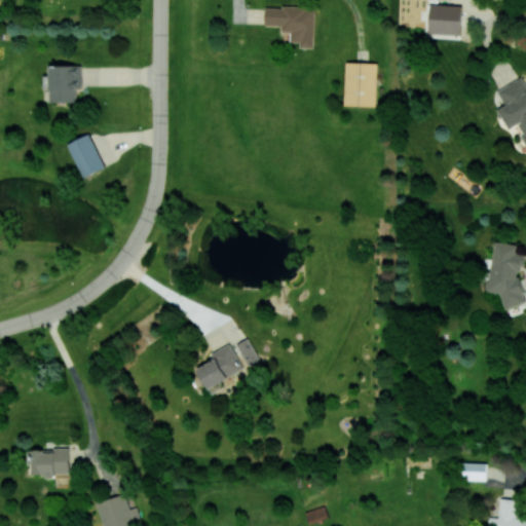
[(461,4),(430,3),(429,34),(460,35),(461,4)]
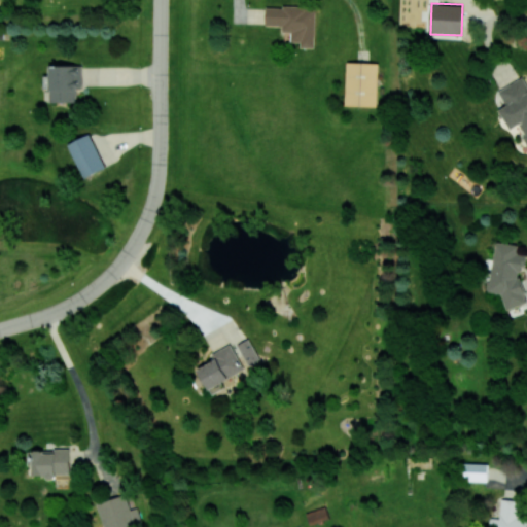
[(266,7),(265,25),(282,25),(282,31),(290,32),(290,41),(301,41),(300,46),(313,46),(315,6),(282,5),(282,7),(266,7)]
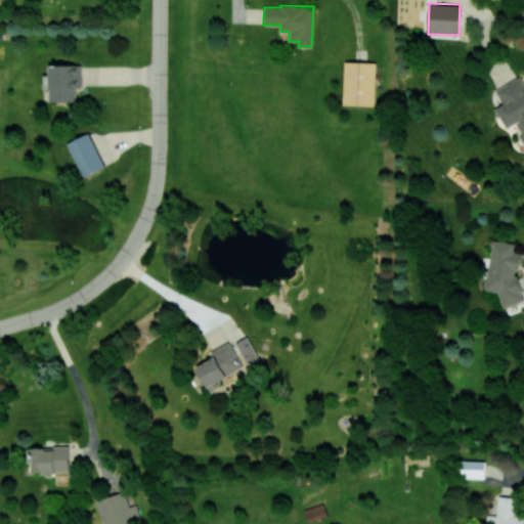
[(345,61),(376,62),(374,105),(344,104),(345,61)]
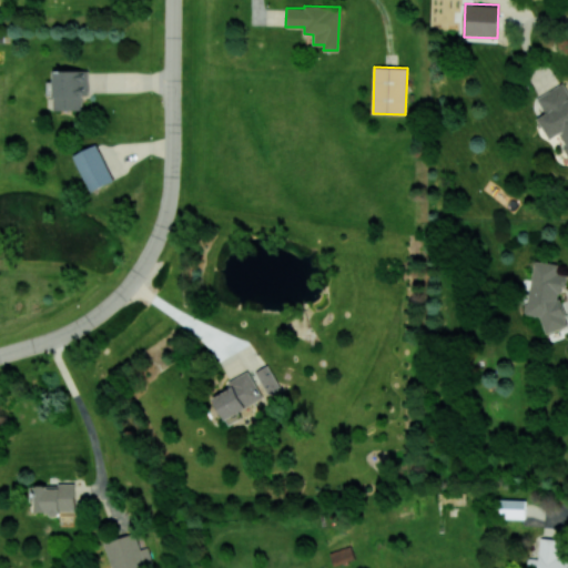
[(89,94),(89,70),(53,71),(54,110),(83,109),(82,94),(89,94)]
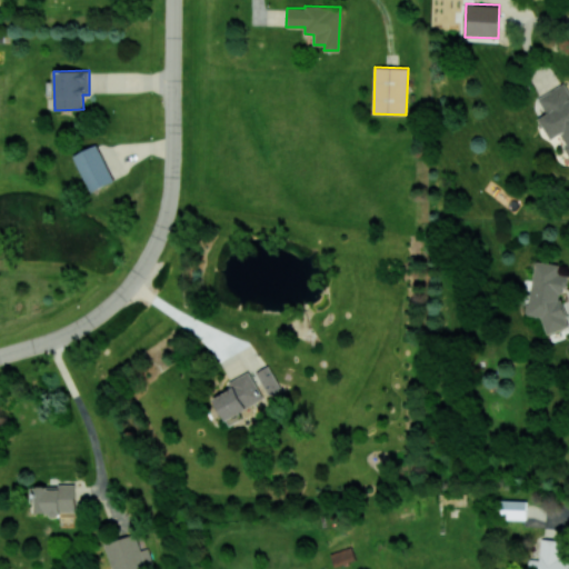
[(568,91),(565,83),(537,98),(546,115),(539,118),(550,140),(559,135),(568,153),(568,91)]
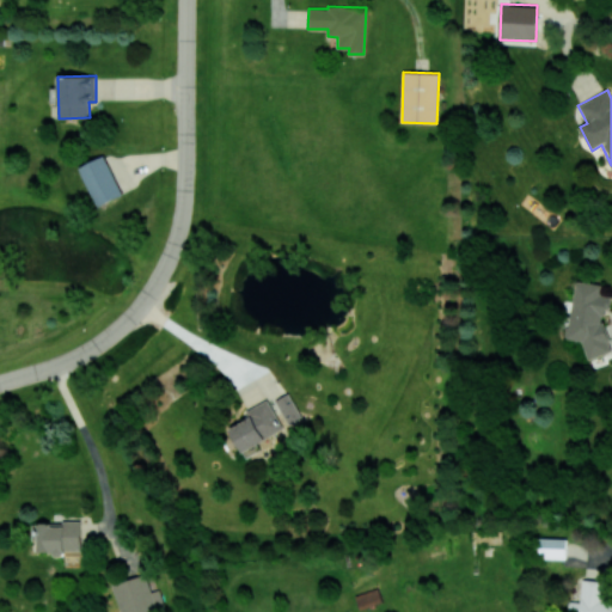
[(97,207),(123,195),(104,154),(78,167),(97,207)]
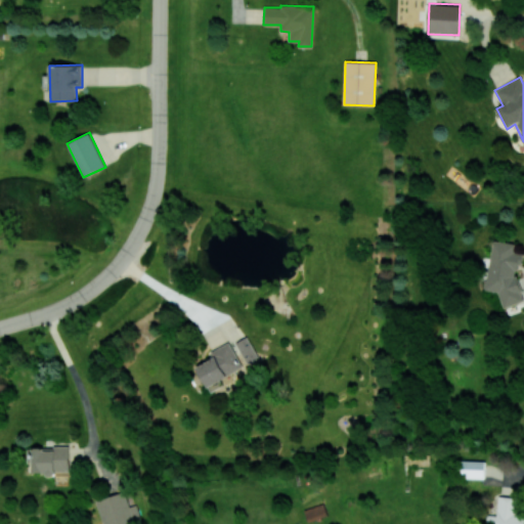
[(501,292),(500,302),(516,304),(523,253),(514,252),(515,244),(493,241),(486,290),(501,292)]
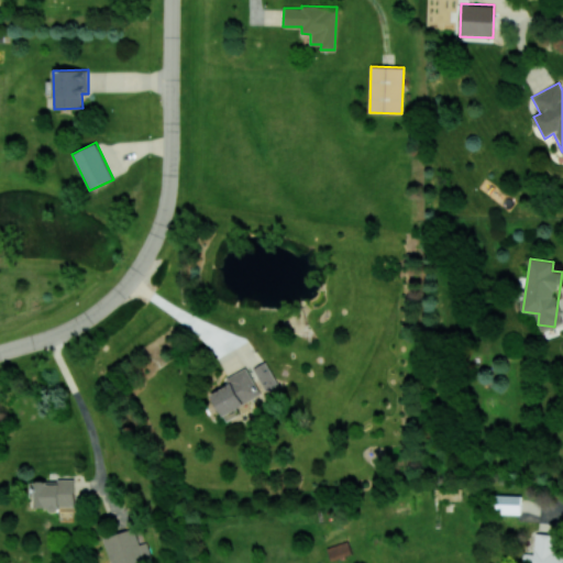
[(276,385),(267,362),(254,367),(264,390),(276,385)]
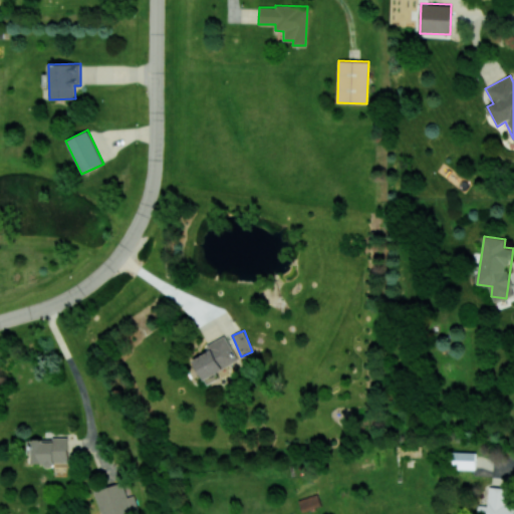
[(193,359),(203,379),(238,361),(225,335),(206,345),(209,351),(193,359)]
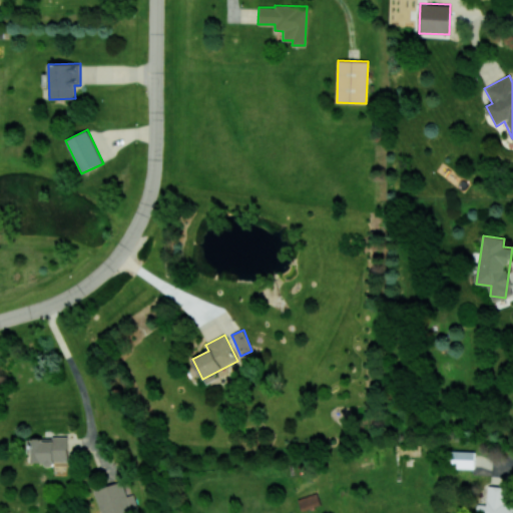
[(68,462),(68,438),(32,438),(32,464),(55,464),(55,461),(68,462)]
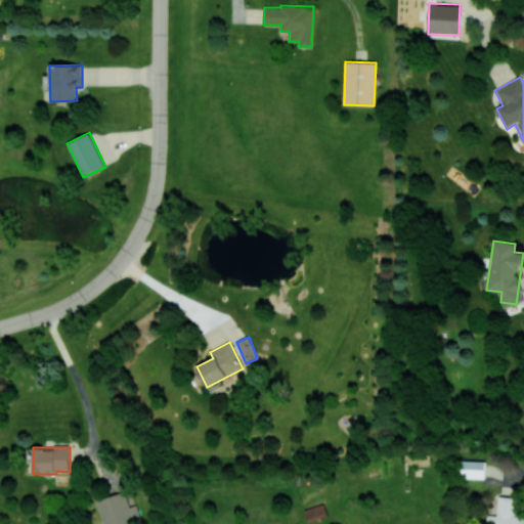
[(485,478),(485,461),(460,461),(460,477),(485,478)]
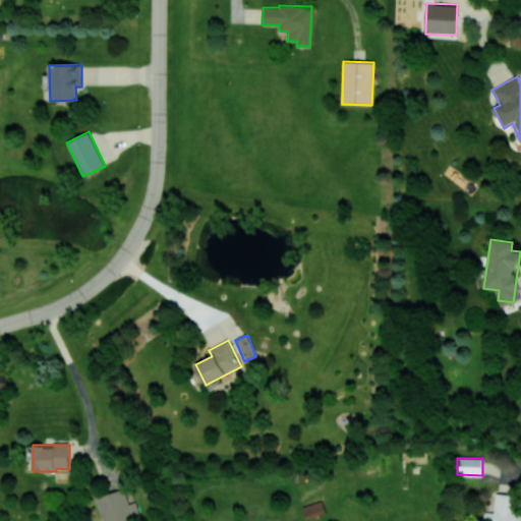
[(134,501),(129,503),(123,487),(97,498),(105,520),(137,520),(141,520),(134,501)]
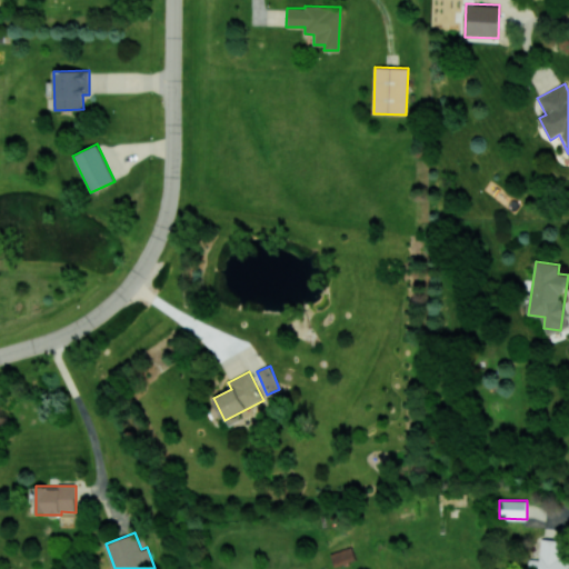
[(356,560),(352,547),(330,552),(335,566),(356,560)]
